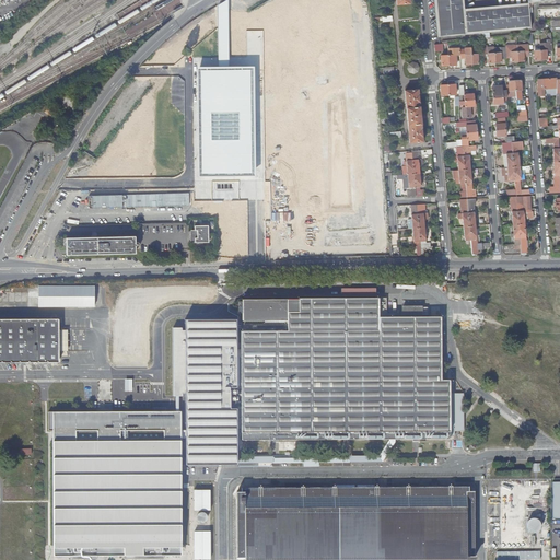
[(464,0),(436,0),(441,36),(532,30),(531,4),(466,10),(464,0)]
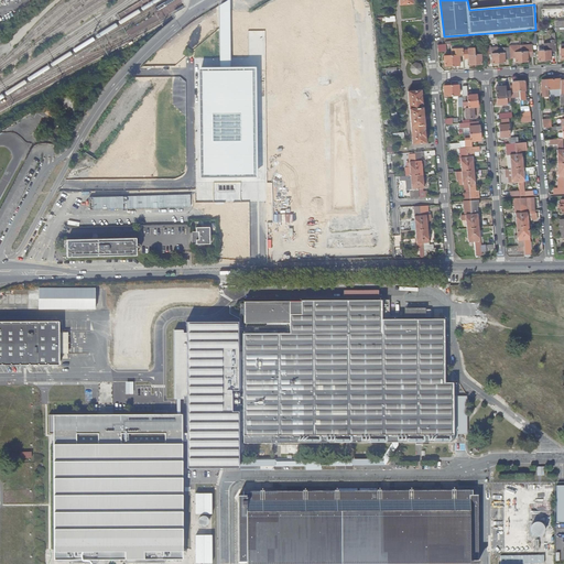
[(551,50),(556,50),(555,39),(551,40),(551,43),(544,44),(544,51),(545,61),(551,60),(551,50)]
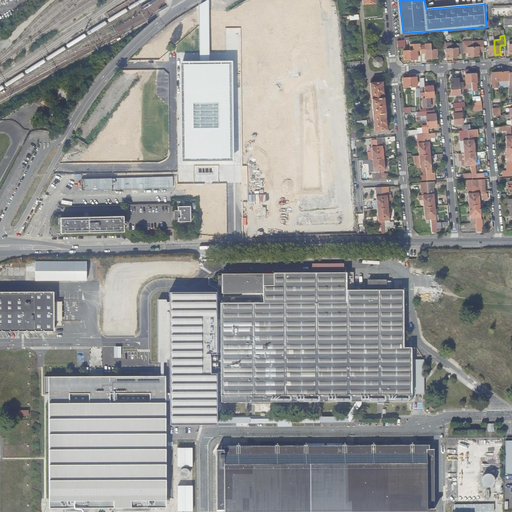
[(479,50),(484,50),(483,40),(473,41),(474,56),(479,56),(479,50)]
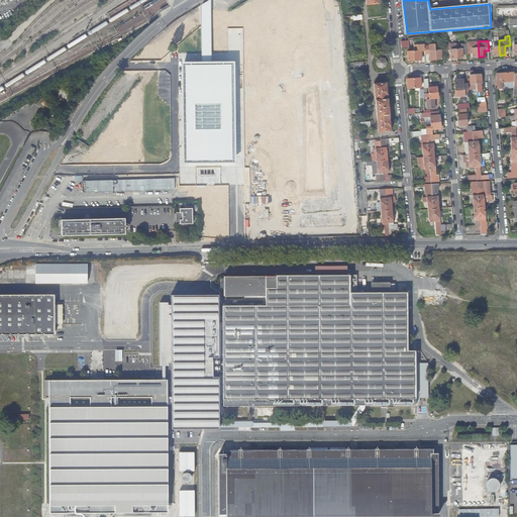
[(473,57),(479,57),(478,41),(468,42),(468,43),(468,54),(473,54),(473,57)]
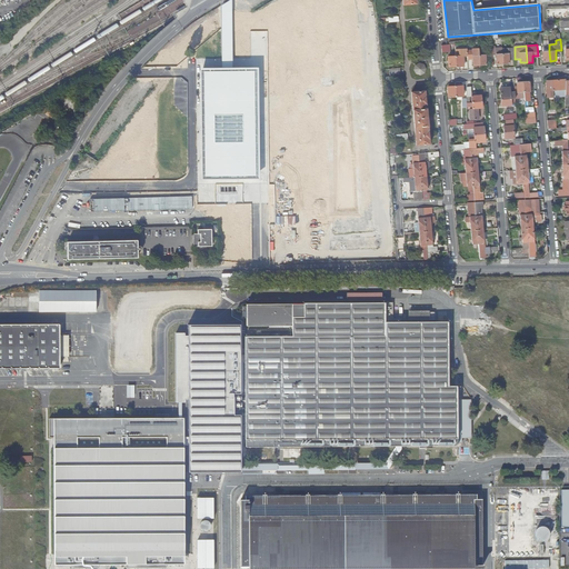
[(497,63),(503,63),(502,49),(502,48),(496,48),(496,47),(491,47),(491,55),(497,55),(497,58),(495,58),(496,60),(497,60),(497,63)]
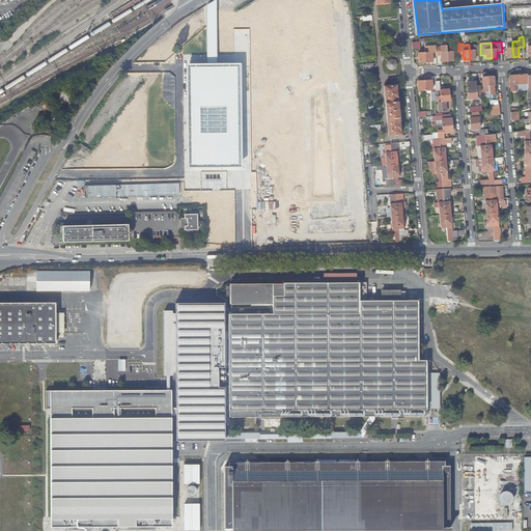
[(476,55),(480,55),(480,45),(469,46),(470,59),(476,59),(476,55)]
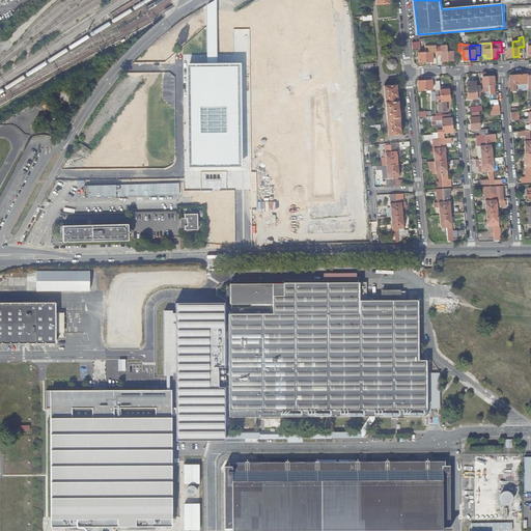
[(426,52),(426,62),(434,61),(432,52),(437,52),(437,46),(425,47),(426,52)]
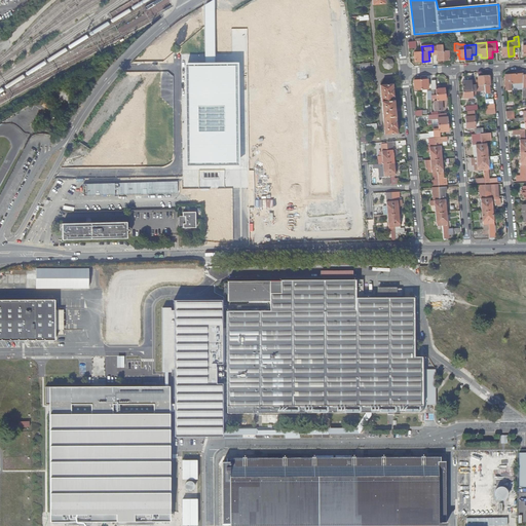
[(275,66),(286,66),(286,46),(275,46),(275,66)]
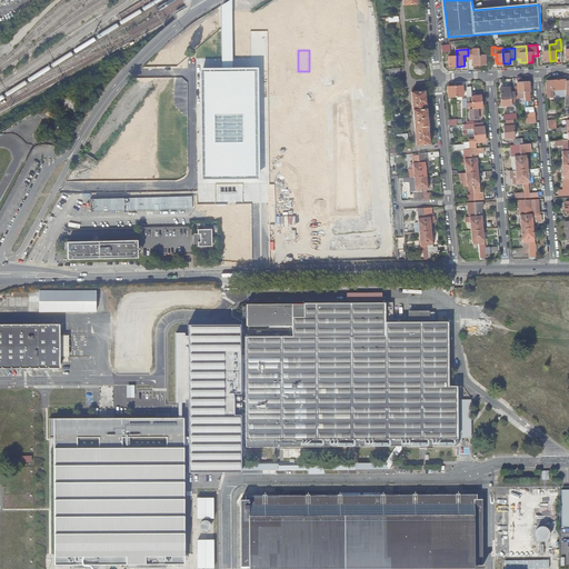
[(413,66),(418,76),(428,70),(422,61),(413,66)]
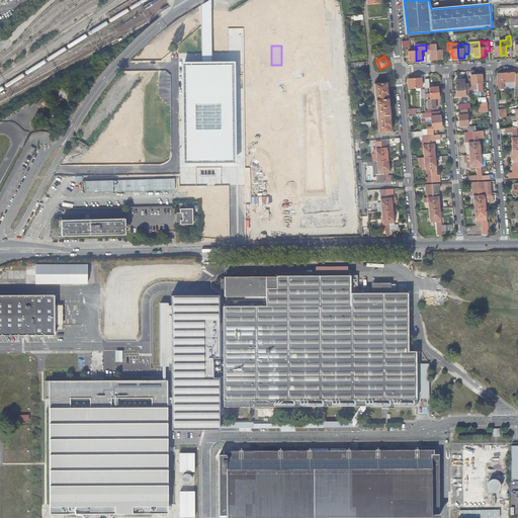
[(208,60),(184,61),(185,135),(186,153),(186,161),(210,161),(236,161),(235,110),(234,60),(208,60)]
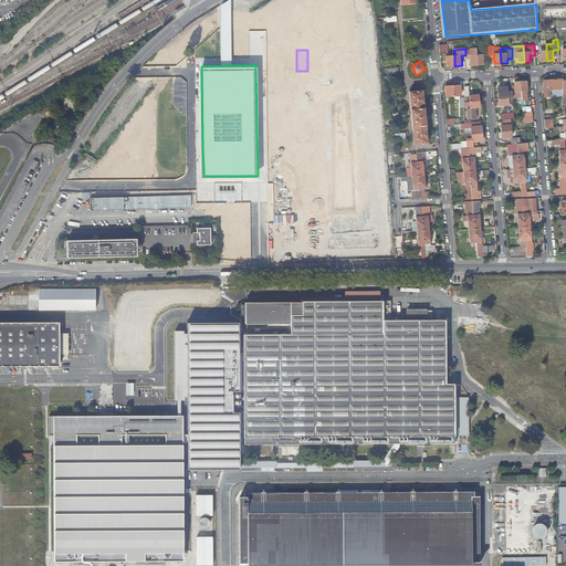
[(551,94),(563,93),(563,79),(549,80),(551,94)]
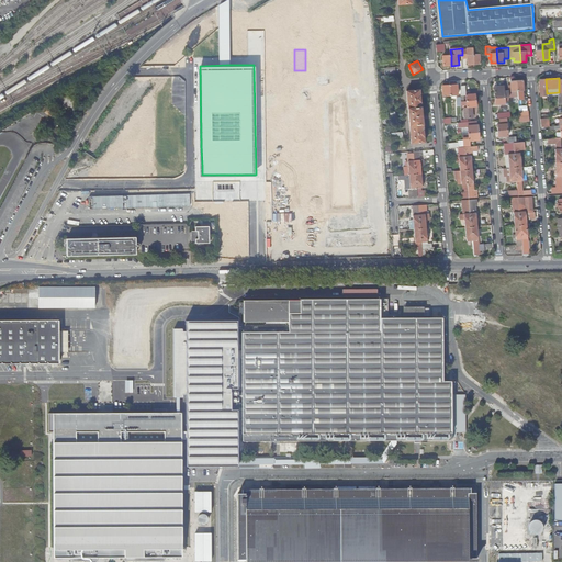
[(518,93),(518,90),(517,81),(512,81),(512,86),(508,86),(509,90),(509,94),(518,93)]
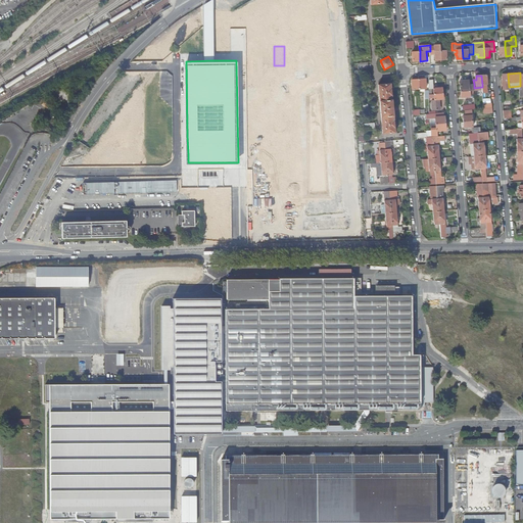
[(434,94),(443,93),(442,88),(438,88),(437,85),(433,85),(433,80),(429,80),(429,89),(434,88),(434,94)]
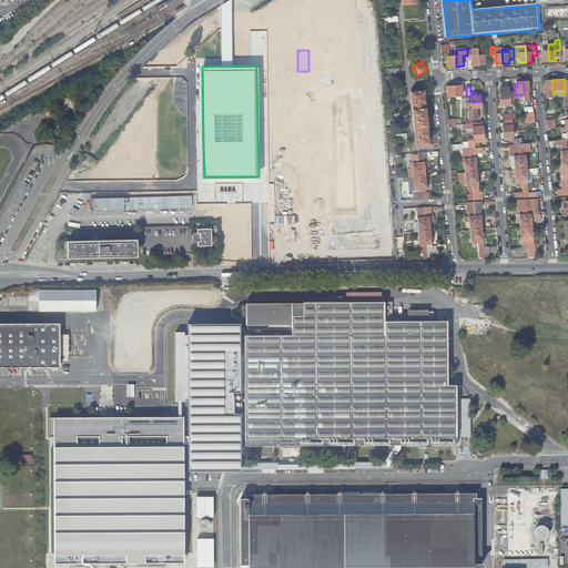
[(515,99),(515,95),(515,91),(509,91),(509,88),(499,88),(500,100),(510,99),(515,99)]
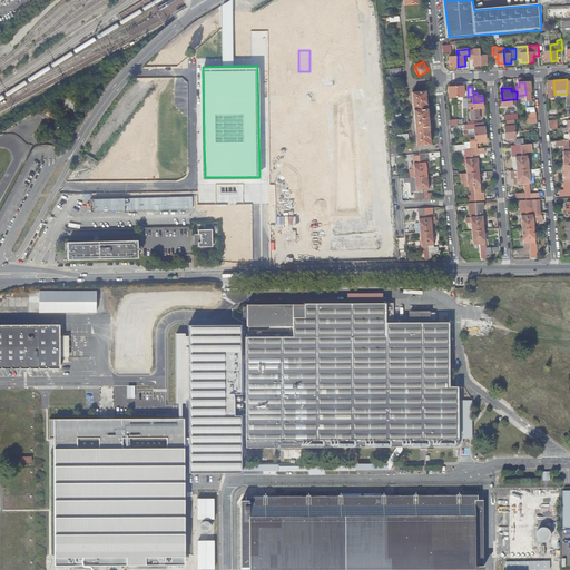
[(418,145),(431,144),(426,91),(413,92),(418,145)]
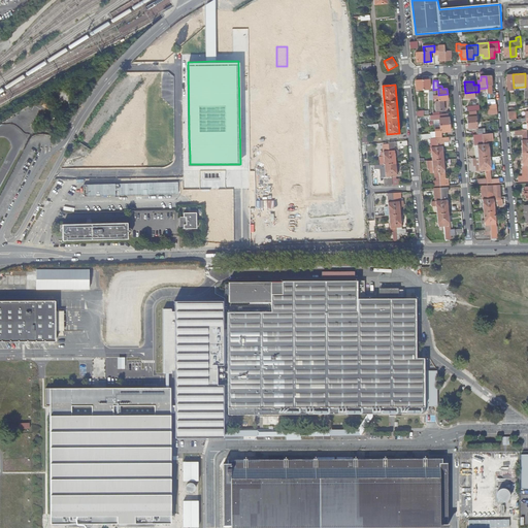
[(438,95),(439,99),(439,100),(436,100),(436,110),(444,110),(443,100),(448,100),(448,94),(438,95)]
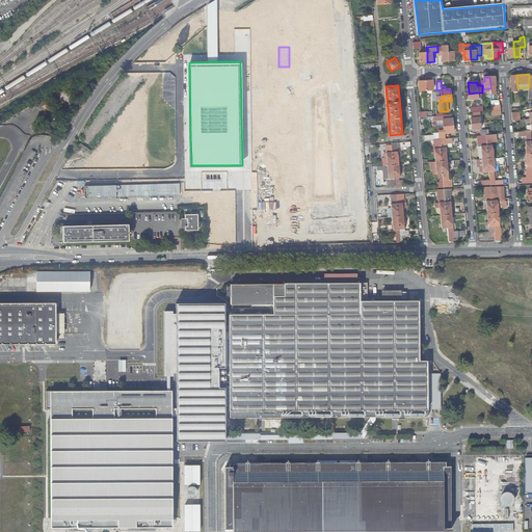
[(471,124),(480,123),(479,111),(473,112),(474,117),(471,117),(471,124)]
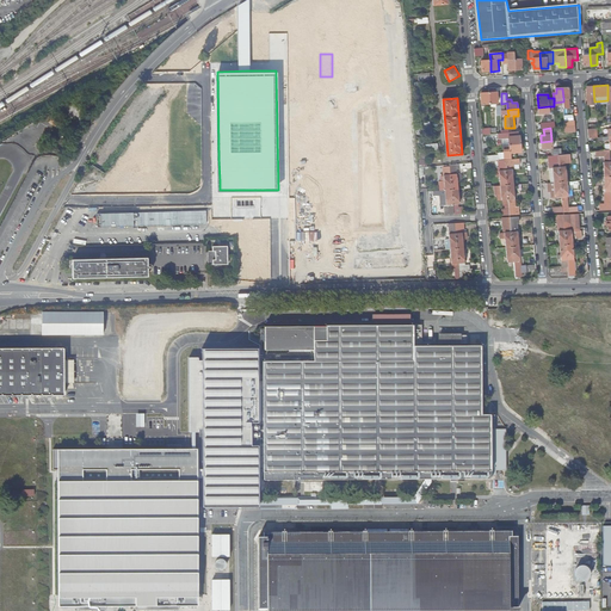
[(510,144),(520,143),(519,136),(518,136),(518,131),(501,133),(498,134),(498,140),(508,139),(510,144)]
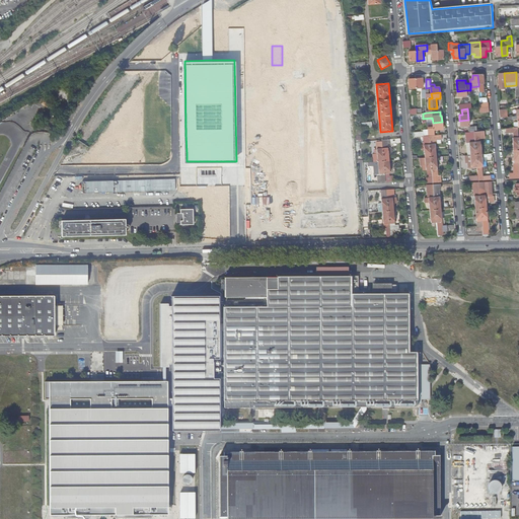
[(429,135),(434,135),(433,130),(442,129),(442,122),(433,123),(431,123),(427,124),(428,129),(428,136),(429,135)]
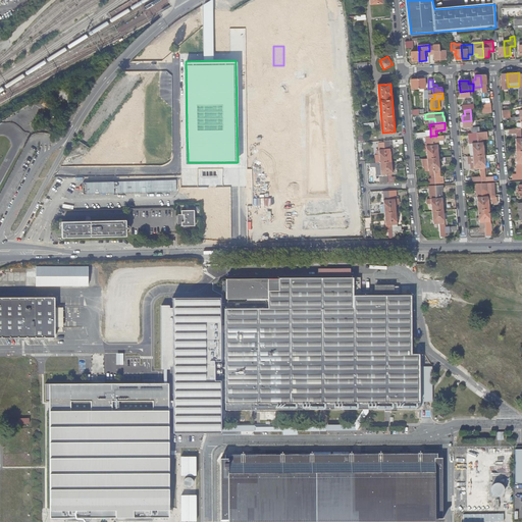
[(516,151),(521,151),(521,139),(521,127),(510,129),(510,134),(516,133),(517,138),(516,138),(516,151)]
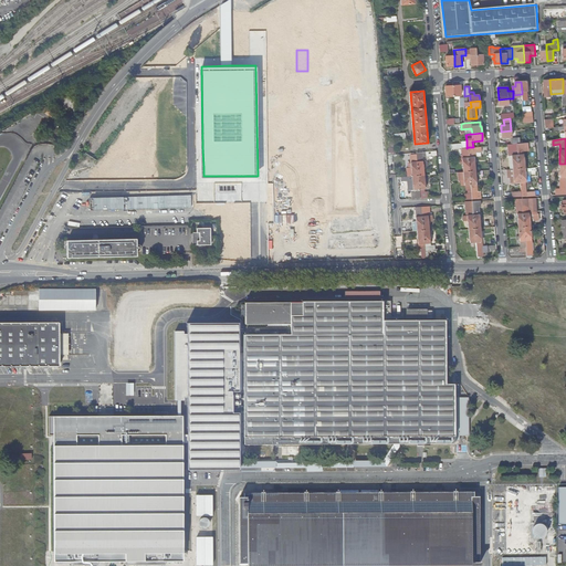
[(520,168),(525,168),(523,148),(528,147),(528,143),(520,143),(517,144),(520,168)]
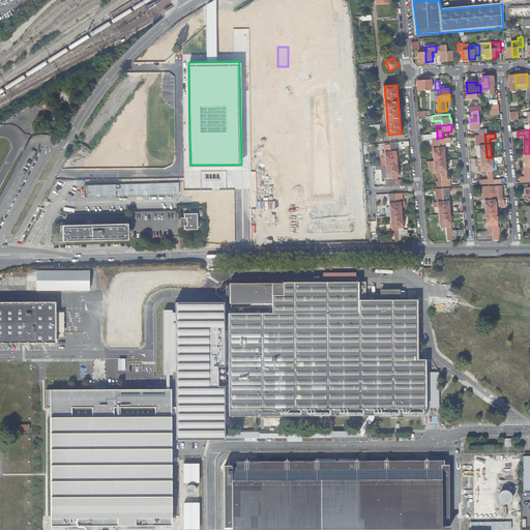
[(480,158),(487,157),(484,135),(480,135),(475,135),(476,145),(479,145),(480,158)]
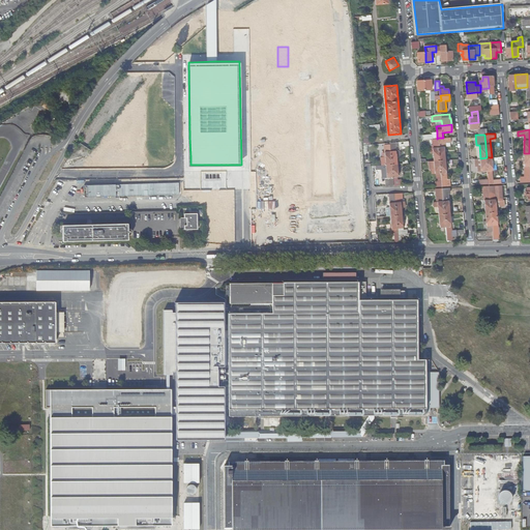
[(440,159),(445,159),(444,147),(445,147),(445,142),(450,142),(450,137),(443,138),(438,138),(440,159)]
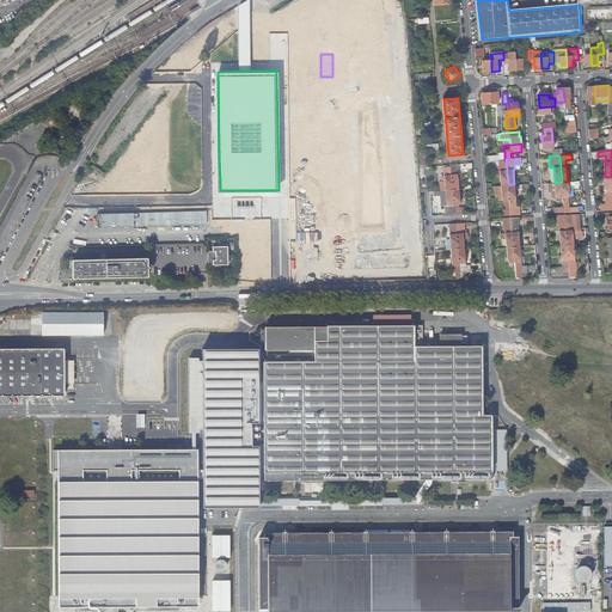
[(501,185),(508,184),(506,159),(505,160),(500,160),(499,160),(500,172),(497,172),(497,177),(500,177),(501,185)]
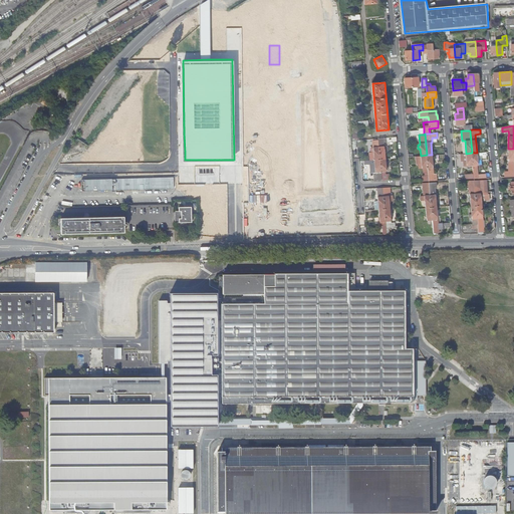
[(380,159),(379,147),(378,145),(378,141),(373,141),(373,148),(371,148),(372,153),(374,152),(374,160),(380,159)]
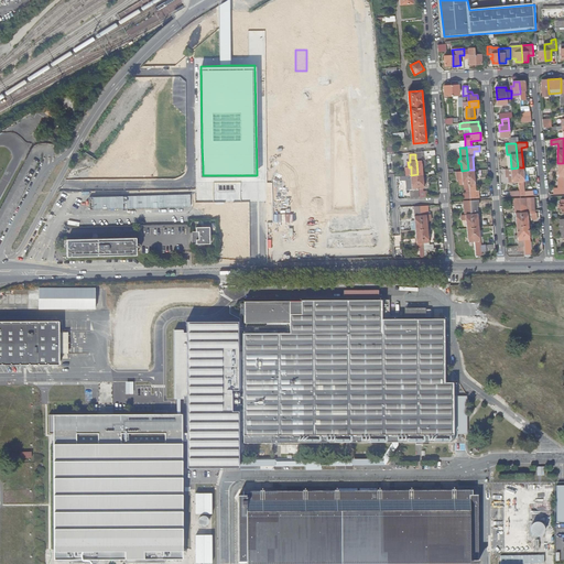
[(418,174),(423,174),(422,165),(426,165),(426,160),(422,160),(416,161),(418,174)]
